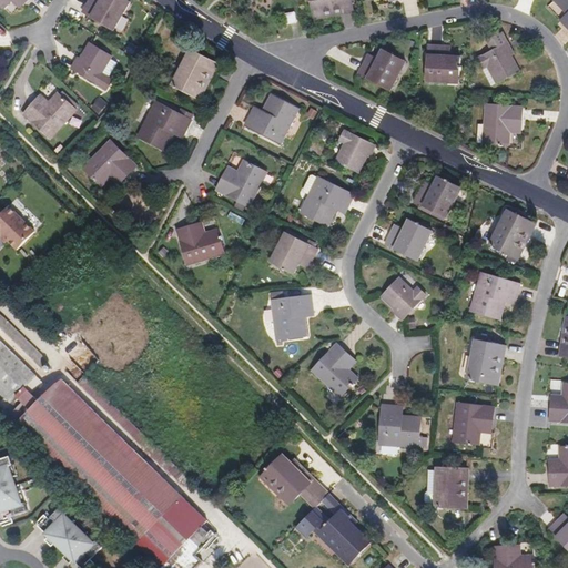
[(27,0),(0,0),(0,4),(4,10),(13,0),(20,0),(24,3),(27,0)]
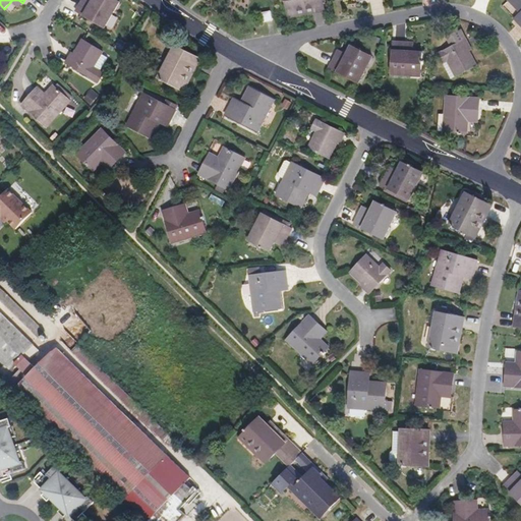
[(105,27),(114,11),(109,8),(113,0),(92,0),(91,3),(83,0),(81,0),(75,11),(105,27)]
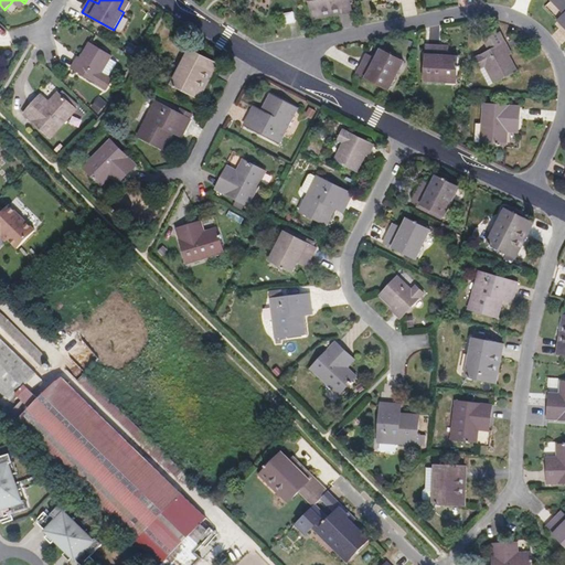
[(124,12),(129,1),(127,0),(123,0),(118,9),(124,12)]
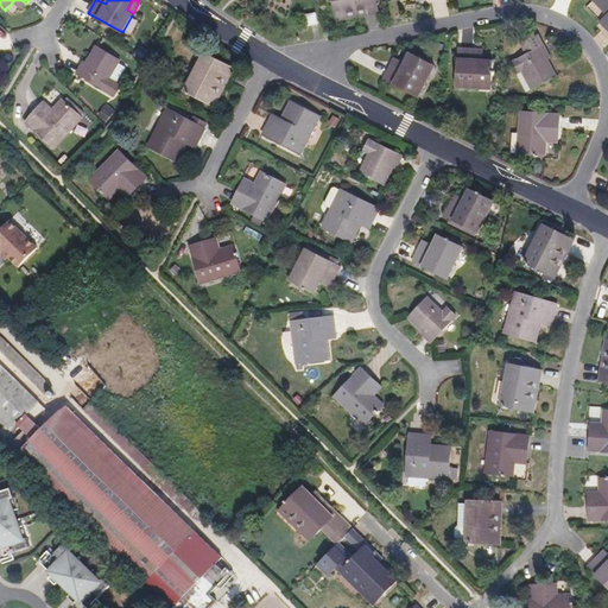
[(378,7),(375,0),(331,0),(336,21),(349,19),(348,13),(378,7)]
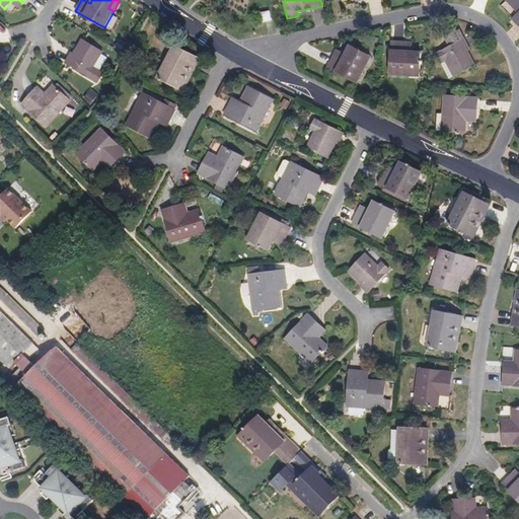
[(518,0),(507,0),(518,12),(518,18),(516,22),(518,24),(518,0)]
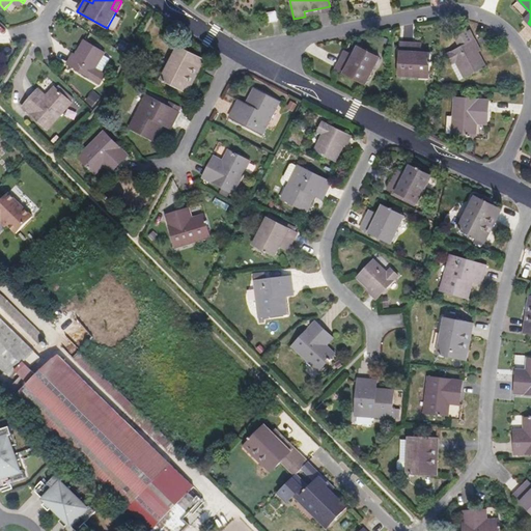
[(331,11),(330,6),(304,11),(305,17),(331,11)]
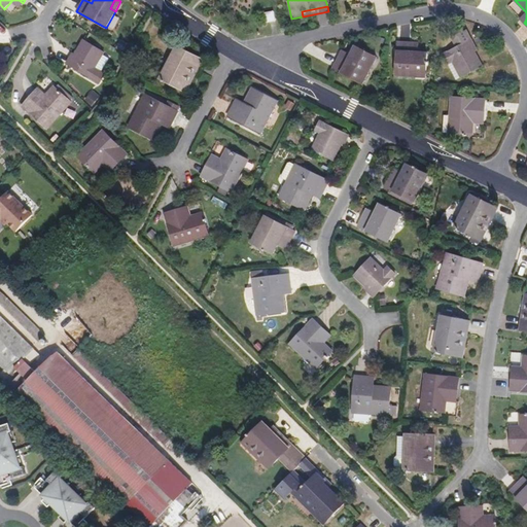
[(275,21),(273,11),(264,12),(267,23),(275,21)]
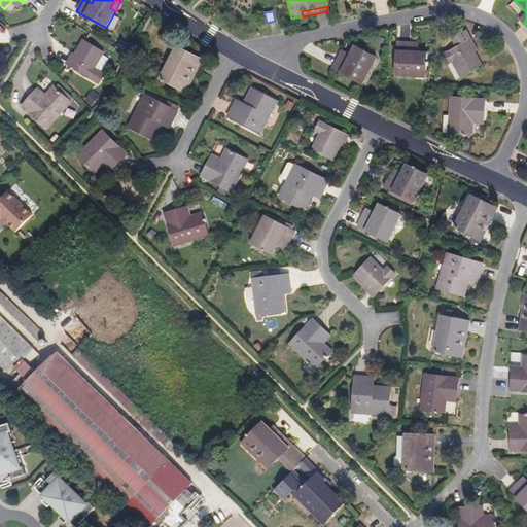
[(471,39),(467,30),(463,32),(468,41),(471,39)]
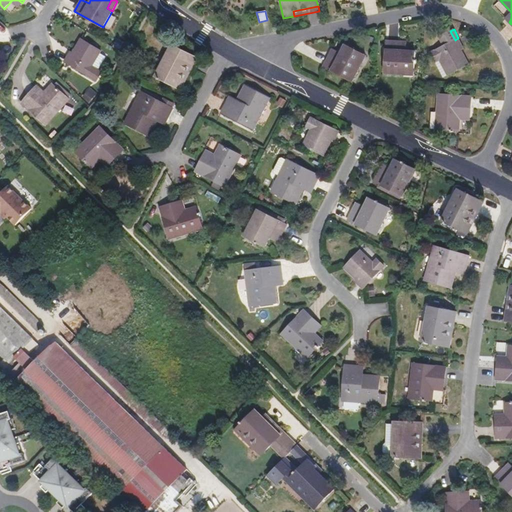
[(469,65),(459,46),(461,44),(458,38),(455,40),(450,31),(442,35),(447,44),(430,52),(435,62),(441,59),(449,75),(469,65)]
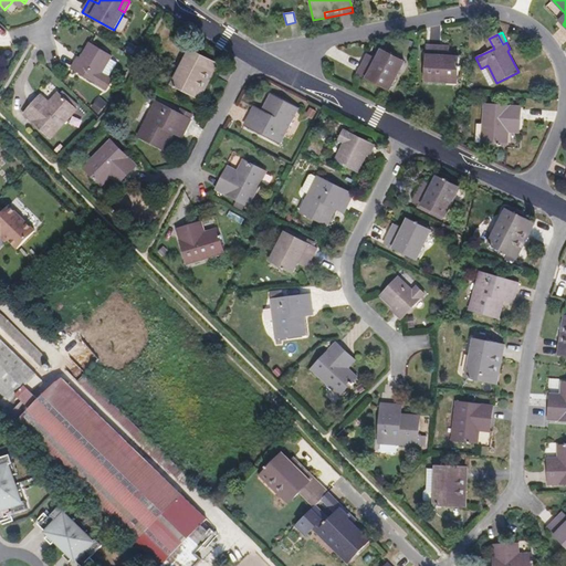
[(102,73),(112,55),(91,43),(79,65),(75,63),(72,70),(108,90),(114,80),(102,73)]
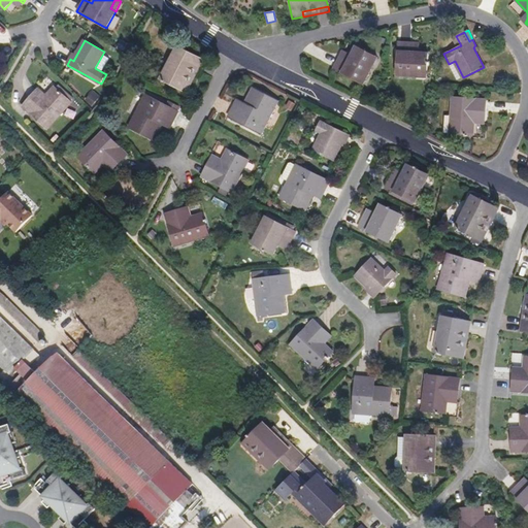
[(429,72),(430,54),(418,53),(413,53),(414,43),(399,42),(397,76),(417,77),(418,71),(429,72)]
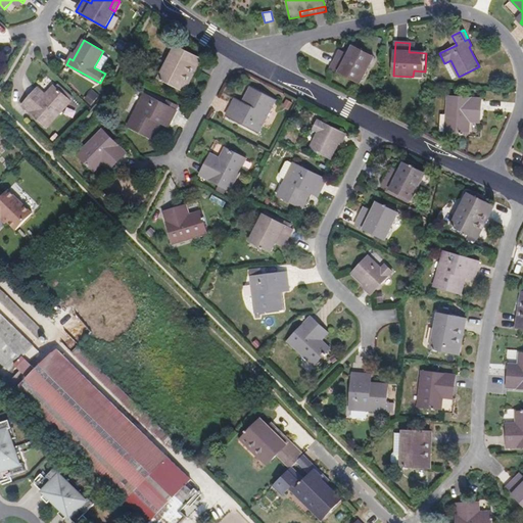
[(364,63),(369,53),(352,45),(347,55),(345,60),(337,56),(331,68),(361,84),(369,66),(364,63)]
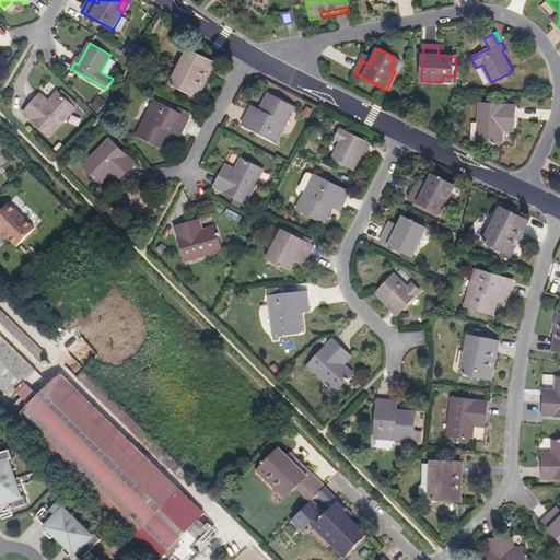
[(198,84),(211,61),(188,49),(170,83),(198,98),(203,88),(198,84)]
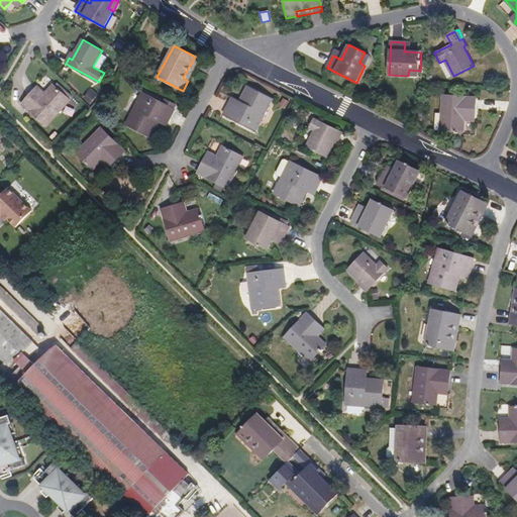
[(343,55),(335,50),(333,56),(341,60),(343,55)]
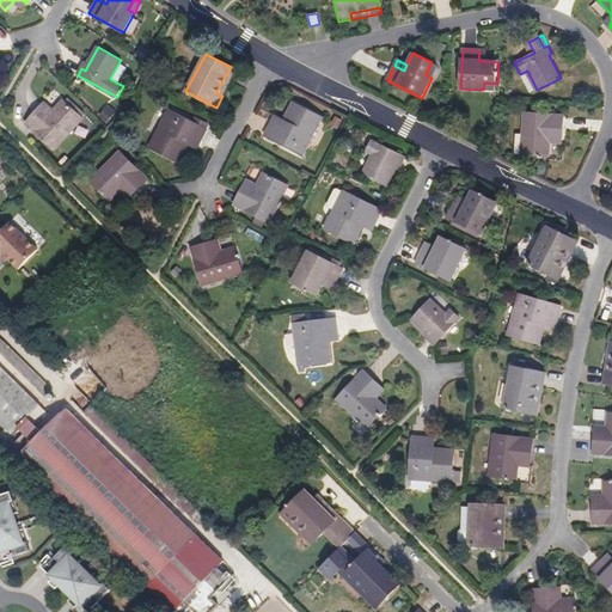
[(432,78),(438,66),(432,62),(426,74),(432,78)]
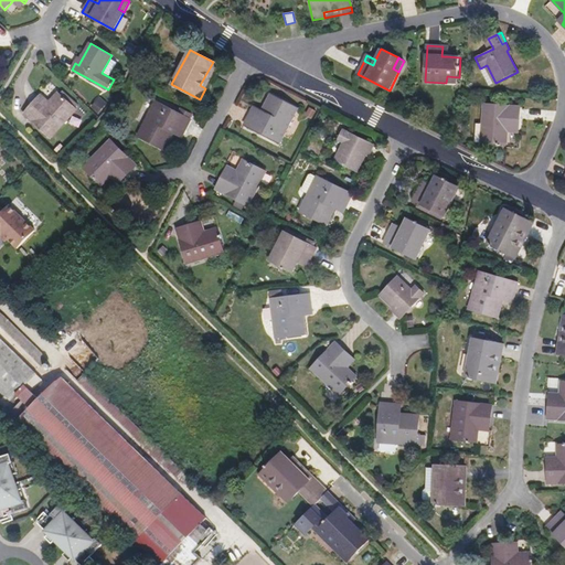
[(205,88),(219,64),(213,62),(200,85),(205,88)]
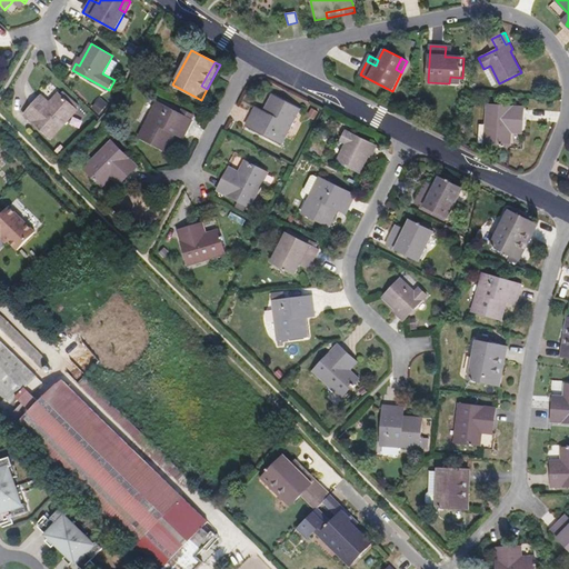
[(499,83),(490,66),(483,69),(492,87),(499,83)]
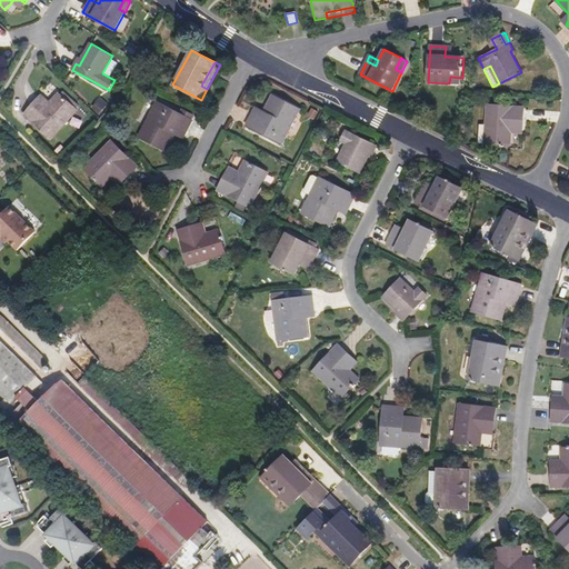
[(51,139),(77,111),(58,93),(50,102),(46,106),(38,99),(23,113),(51,139)]
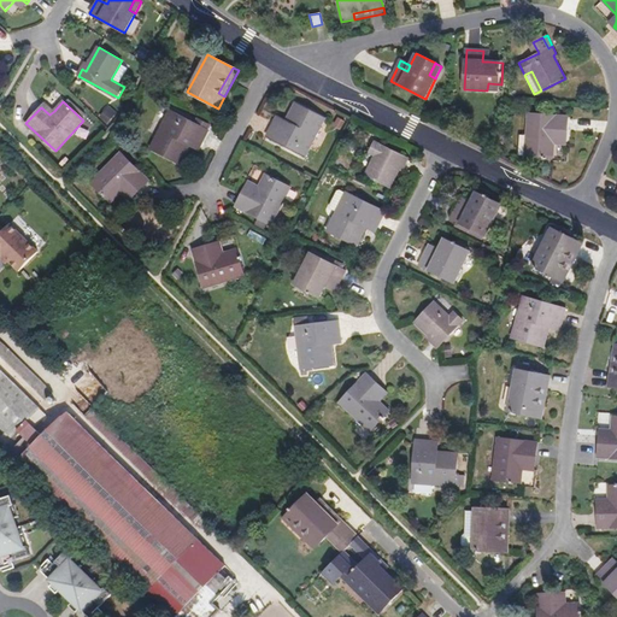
[(54,111),(45,103),(41,107),(50,115),(54,111)]
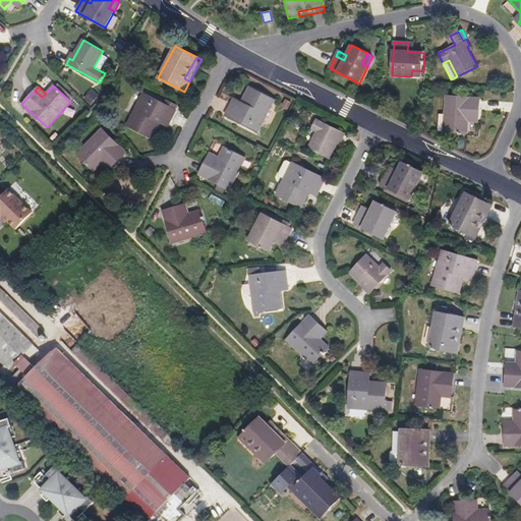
[(259,133),(276,101),(251,88),(243,103),(241,108),(233,104),(227,116),(259,133)]
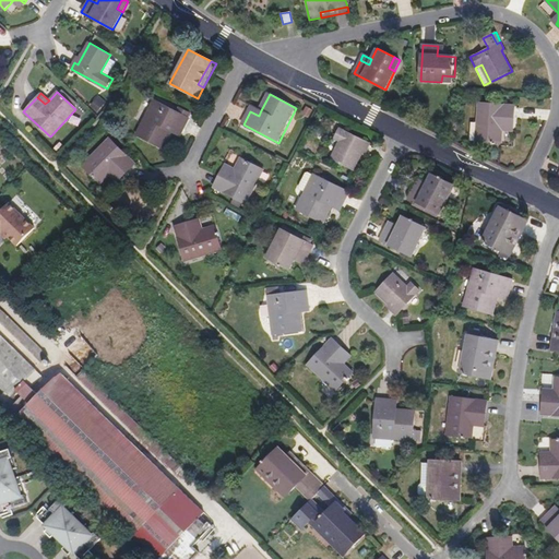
[(182,131),(189,118),(154,99),(135,134),(163,149),(171,132),(174,127),(182,131)]
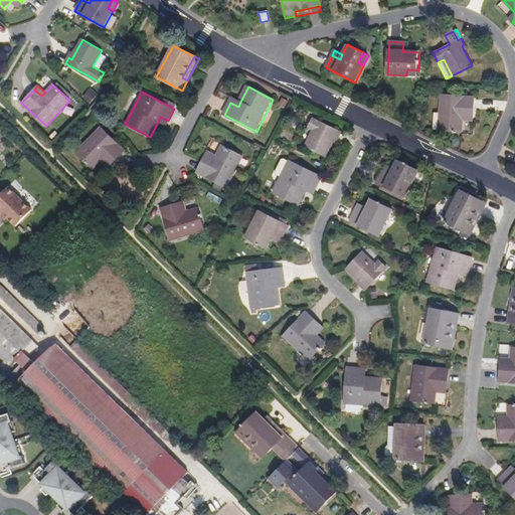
[(93,103),(96,97),(90,93),(86,99),(93,103)]
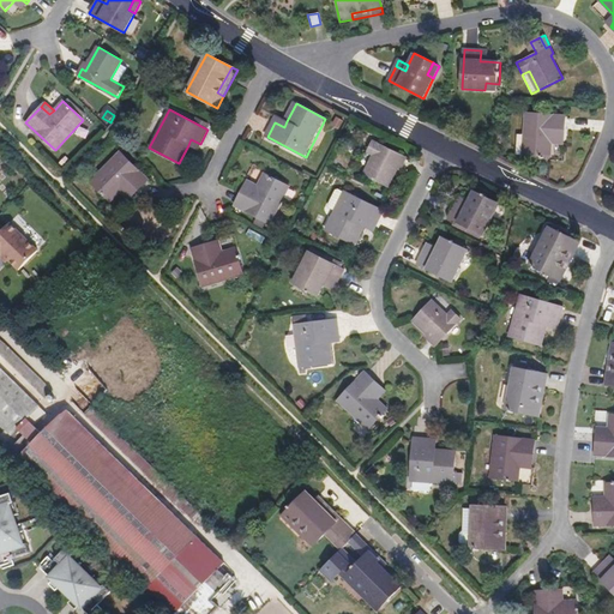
[(565,137),(567,115),(527,112),(525,133),(517,132),(516,152),(552,156),(553,142),(553,137),(565,137)]
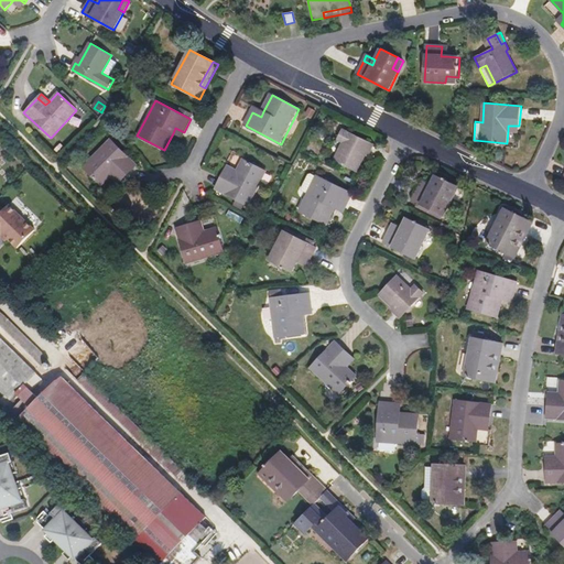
[(261,117),(263,111),(256,107),(252,112),(261,117)]
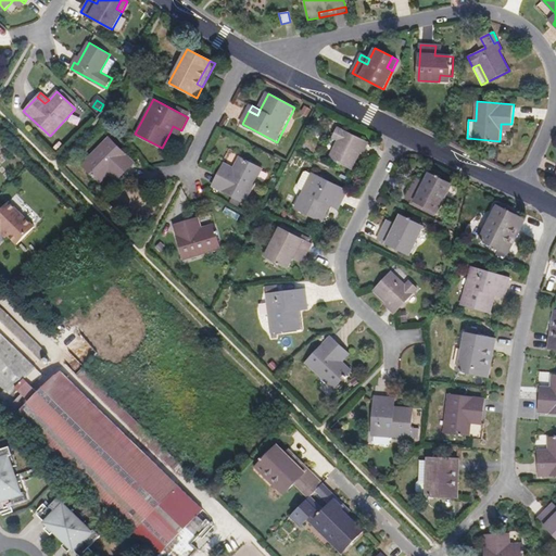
[(178,136),(181,130),(173,126),(171,131),(178,136)]
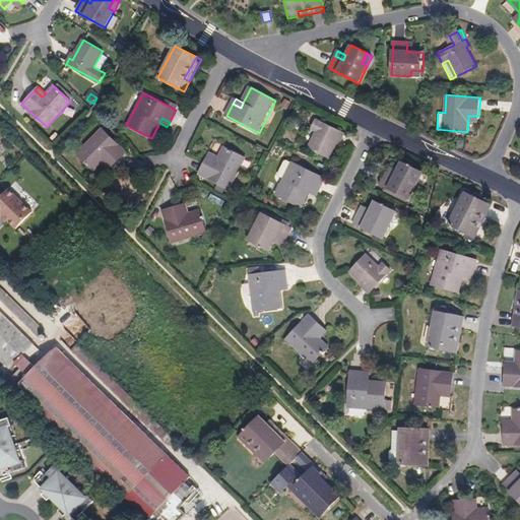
[(329,157),(338,138),(341,139),(344,133),(316,119),(311,129),(316,131),(309,148),(329,157)]
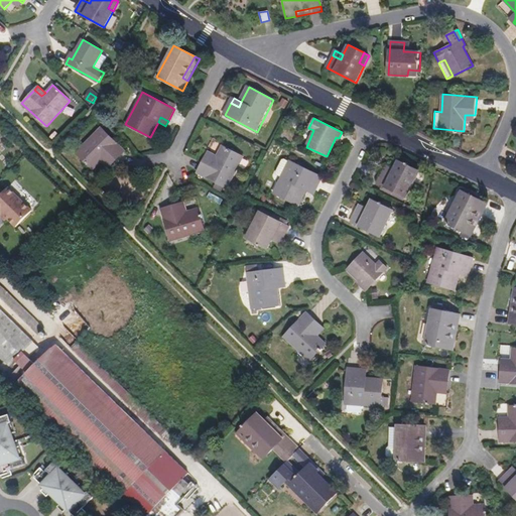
[(125,151),(101,127),(76,152),(93,168),(101,160),(105,157),(112,164),(125,151)]
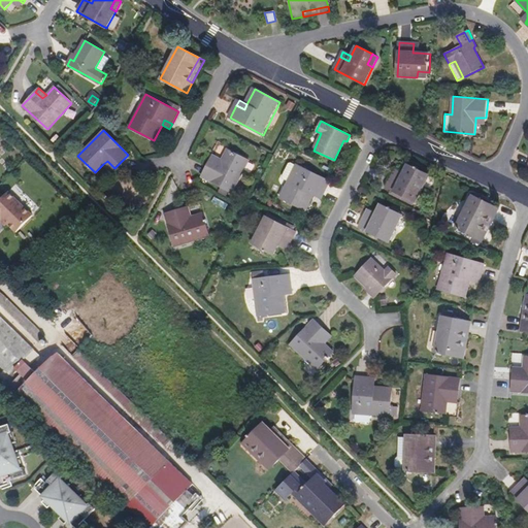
[(232,193),(249,160),(227,149),(222,159),(219,164),(210,160),(201,176),(232,193)]
